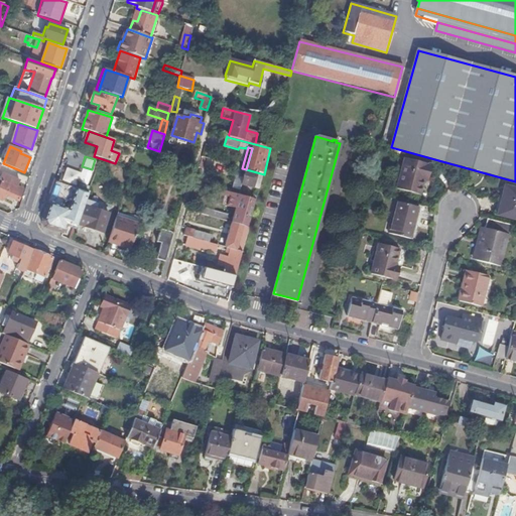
[(396,188),(419,196),(424,176),(428,177),(431,165),(404,158),(396,188)]
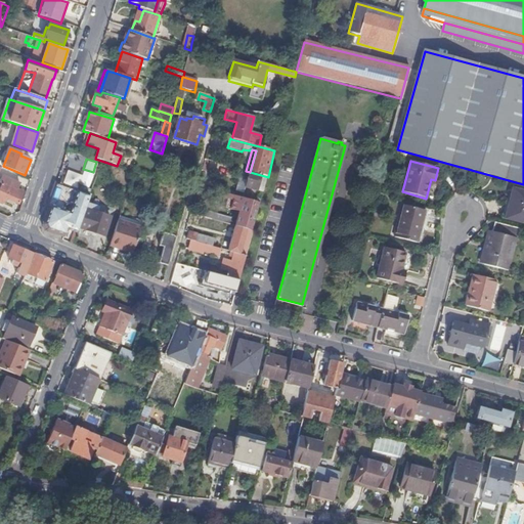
[(77,188),(81,175),(67,170),(61,183),(77,188)]
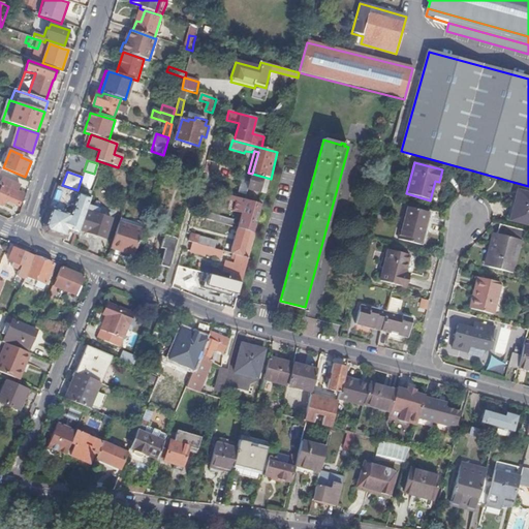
[(266,194),(271,179),(252,174),(250,183),(242,181),(239,194),(246,196),(248,190),(259,193),(266,194)]
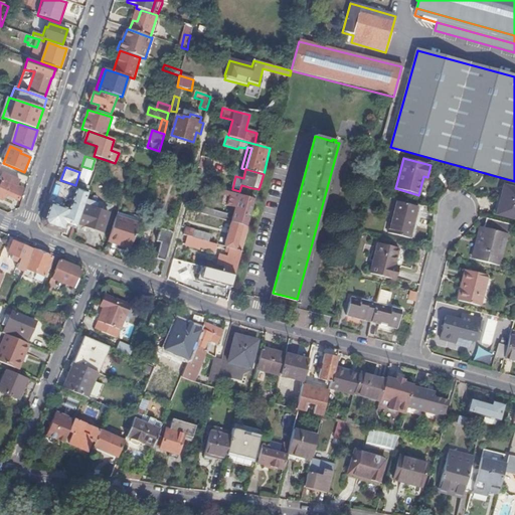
[(89,182),(91,172),(81,170),(79,180),(89,182)]
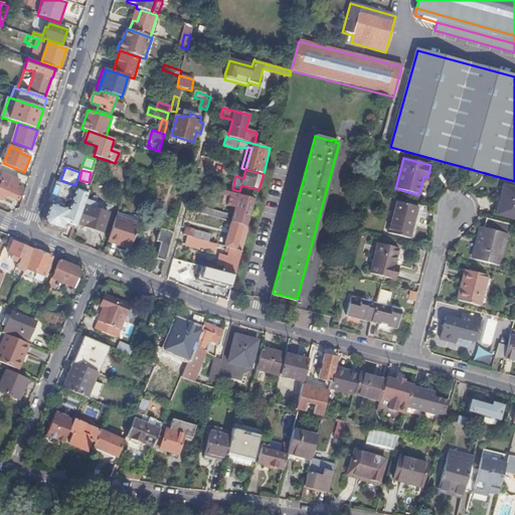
[(12,185),(14,179),(3,174),(0,179),(0,186),(0,197),(5,200),(7,196),(18,201),(23,190),(12,185)]
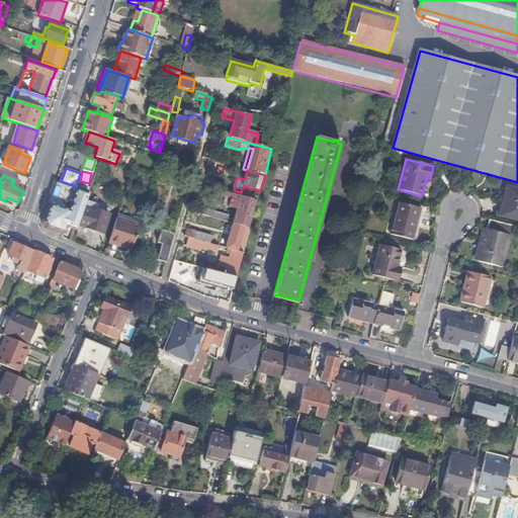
[(67,228),(75,230),(87,193),(56,182),(49,204),(51,204),(45,223),(47,227),(65,233),(67,228)]
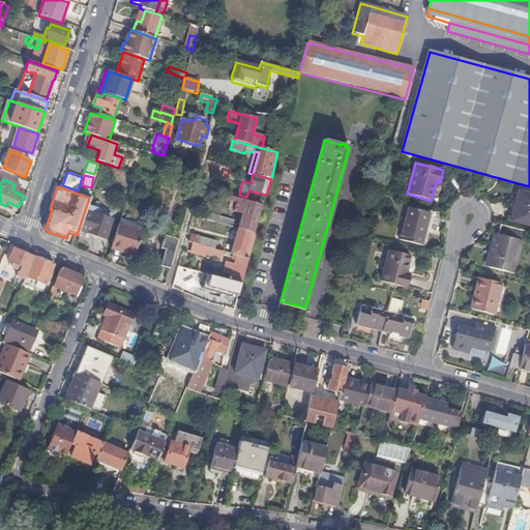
[(529,226),(529,194),(520,192),(517,205),(519,205),(514,223),(529,226)]
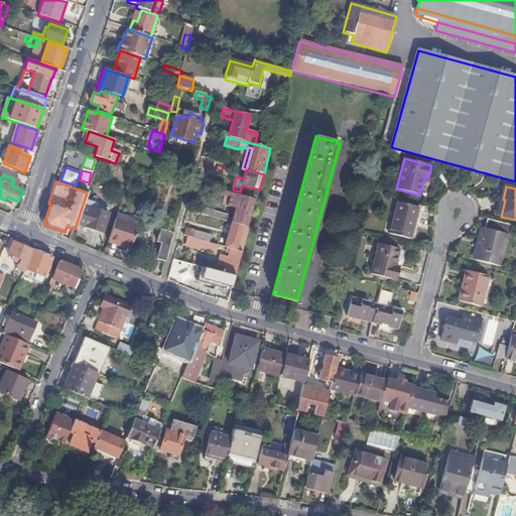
[(255,208),(257,200),(223,190),(219,204),(237,209),(233,223),(244,226),(249,228),(252,219),(246,217),(249,207),(255,208)]
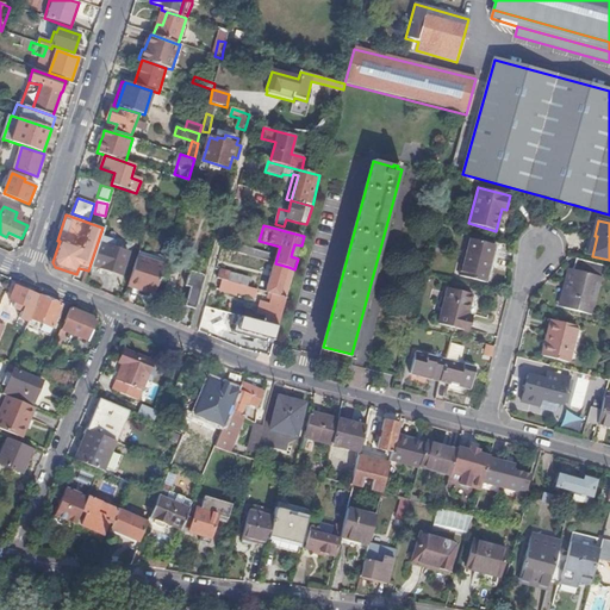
[(103,228),(88,271),(89,272),(92,266),(101,237),(105,229),(103,228)]
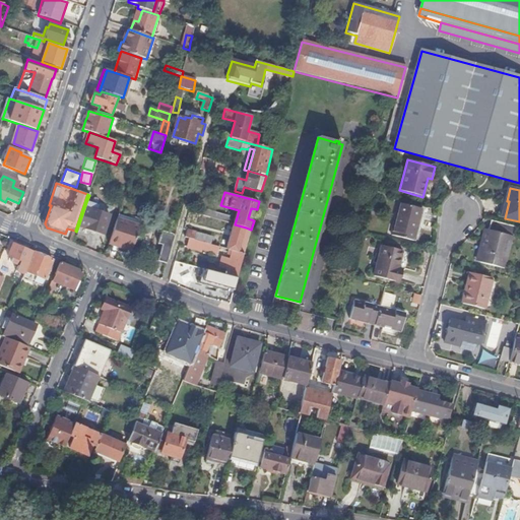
[(86,202),(78,226),(105,235),(111,215),(98,211),(99,206),(86,202)]
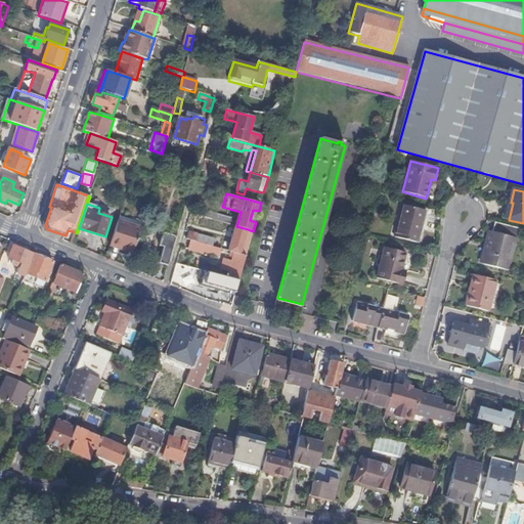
[(417,243),(425,211),(403,206),(396,237),(417,243)]
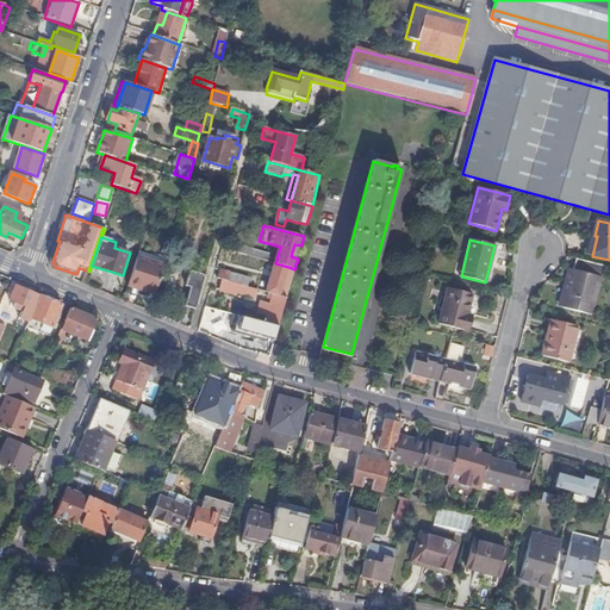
[(241,247),(238,254),(268,262),(271,254),(241,247)]
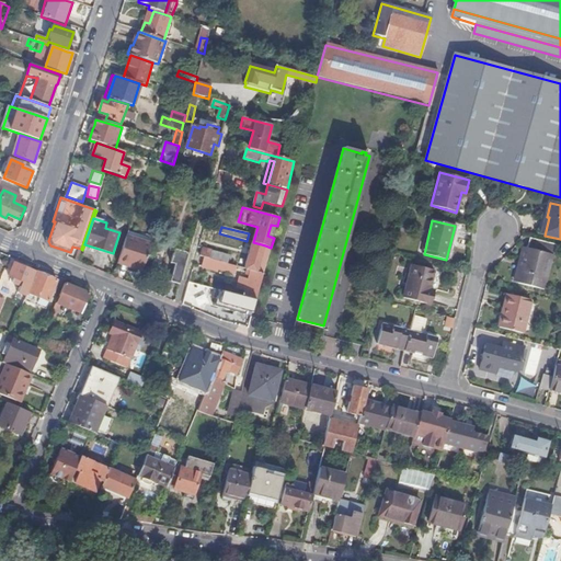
[(140,242),(142,236),(129,230),(127,237),(140,242)]
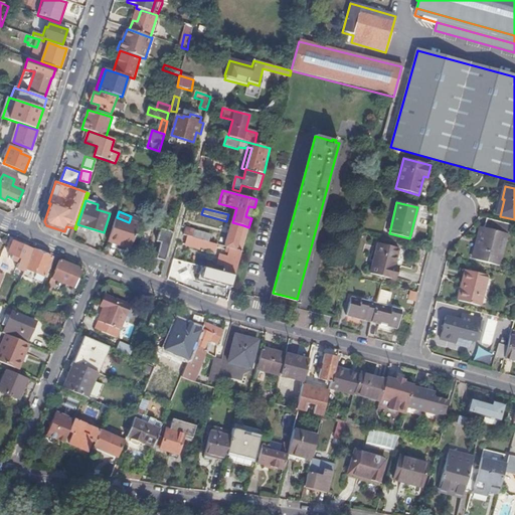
[(132,246),(141,219),(131,216),(129,222),(117,217),(110,239),(123,243),(132,246)]
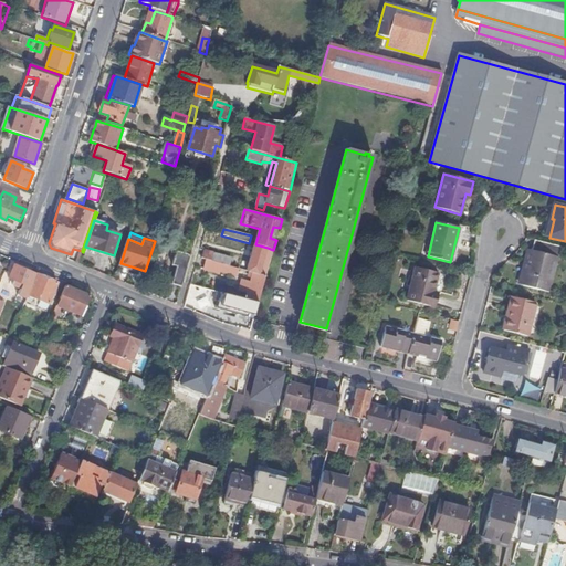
[(268,248),(255,244),(248,271),(251,272),(260,274),(268,248)]
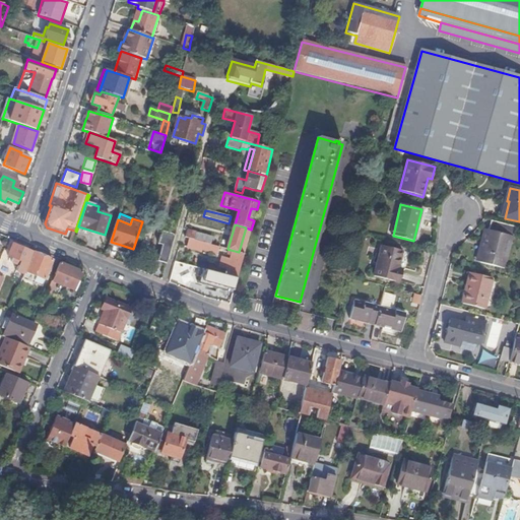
[(209,237),(184,230),(182,237),(187,238),(207,244),(209,237)]
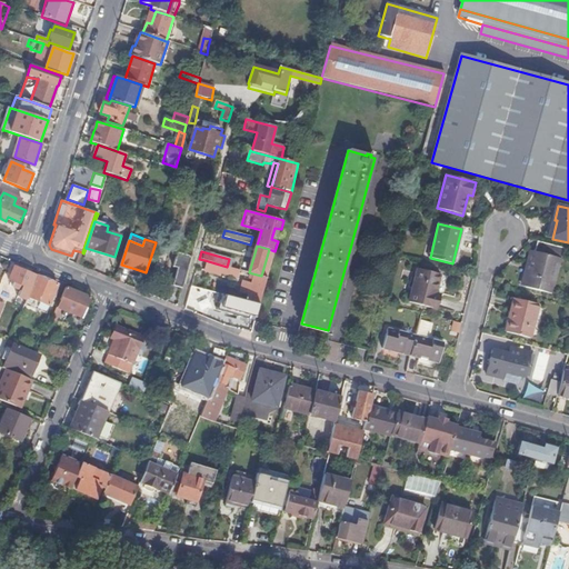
[(549,292),(558,258),(537,252),(528,287),(549,292)]
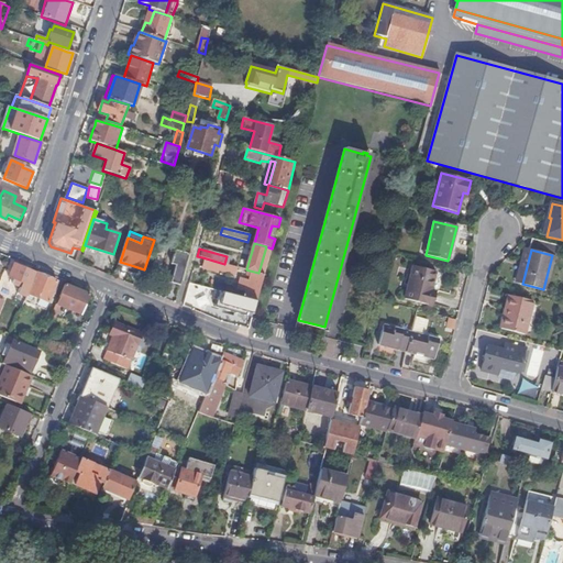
[(183,280),(189,254),(176,251),(172,265),(177,266),(173,283),(181,285),(183,280)]
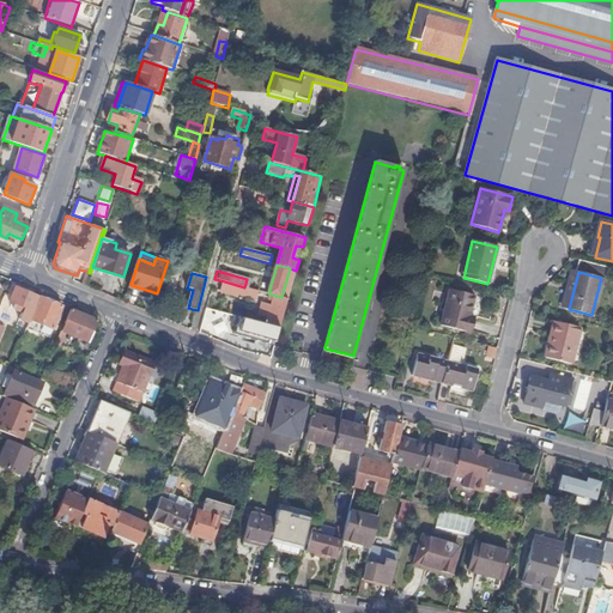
[(259,291),(244,287),(220,280),(218,290),(238,296),(240,293),(258,298),(259,291)]
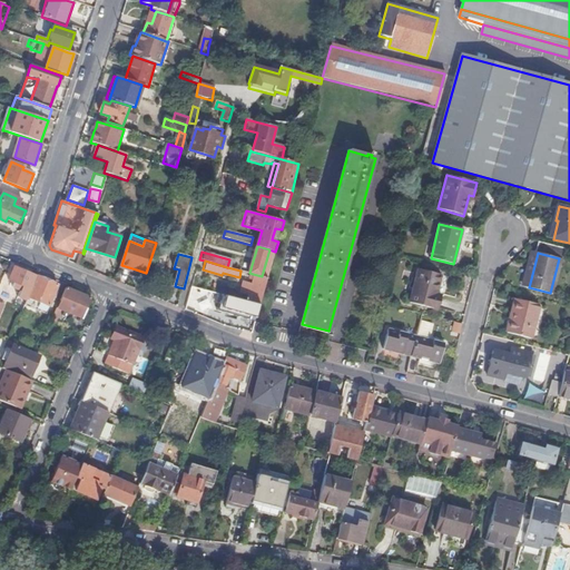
[(436,294),(442,275),(419,269),(410,303),(438,311),(442,295),(436,294)]
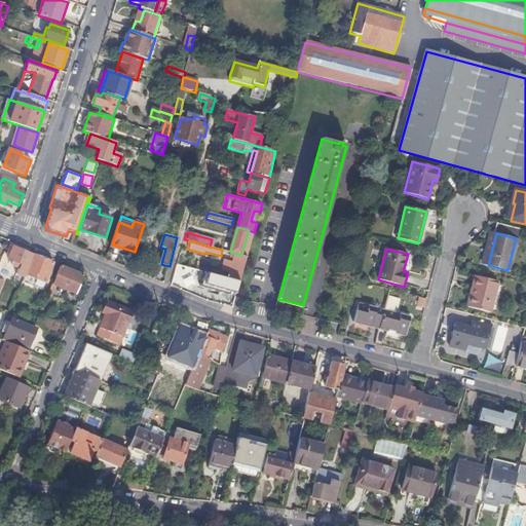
[(11,253),(8,260),(12,262),(11,266),(19,269),(15,275),(24,278),(26,275),(27,272),(26,272),(31,261),(11,253)]
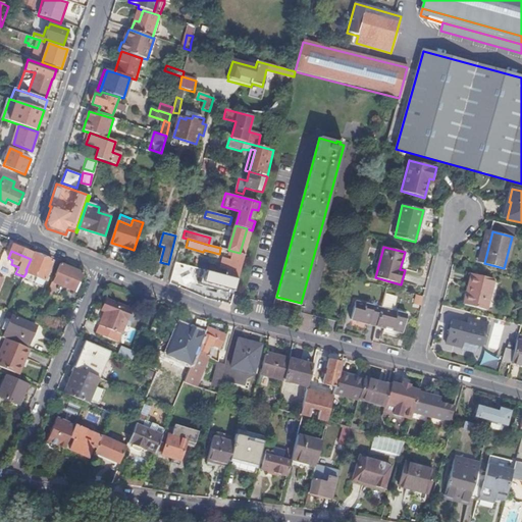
[(227,276),(239,279),(242,267),(246,255),(240,253),(231,251),(229,256),(233,257),(231,261),(225,260),(223,261),(221,267),(222,268),(223,269),(229,270),(227,276)]
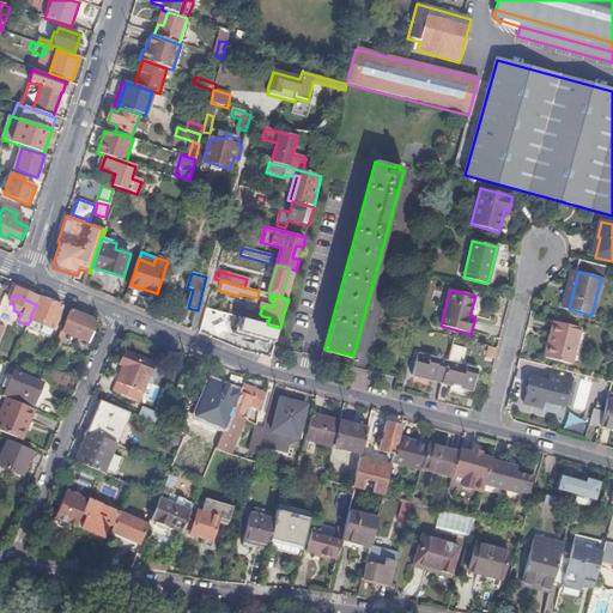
[(61,309),(38,301),(31,317),(30,321),(53,331),(61,309)]
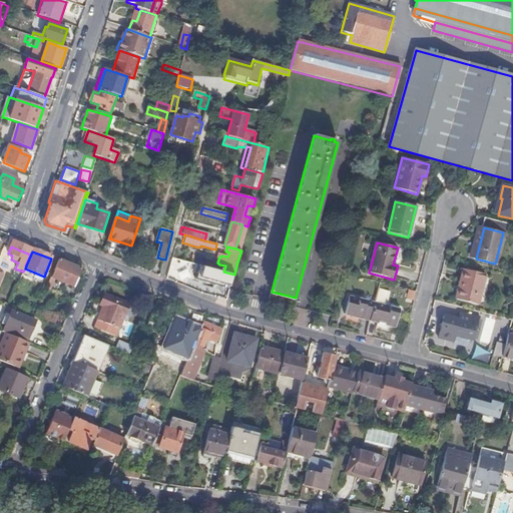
[(179,260),(173,258),(167,279),(175,282),(179,267),(177,267),(179,260)]
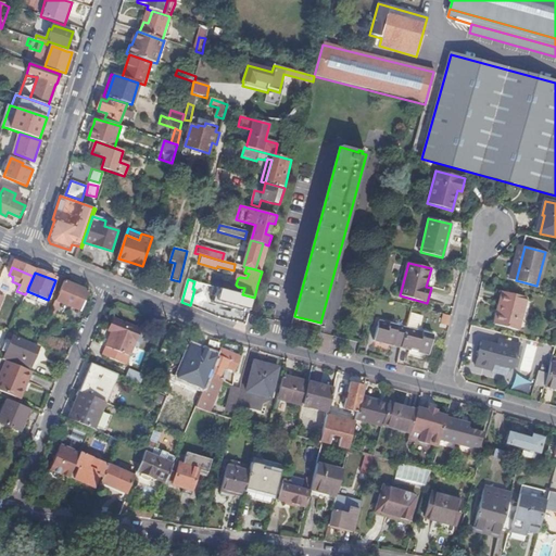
[(55,301),(54,301),(50,312),(55,314),(59,305),(60,303),(79,312),(87,292),(64,282),(55,301)]
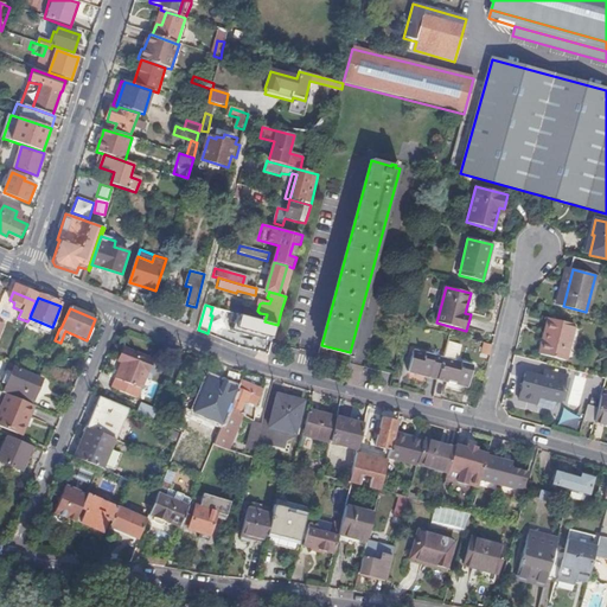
[(229,314),(227,330),(255,333),(257,318),(229,314)]
